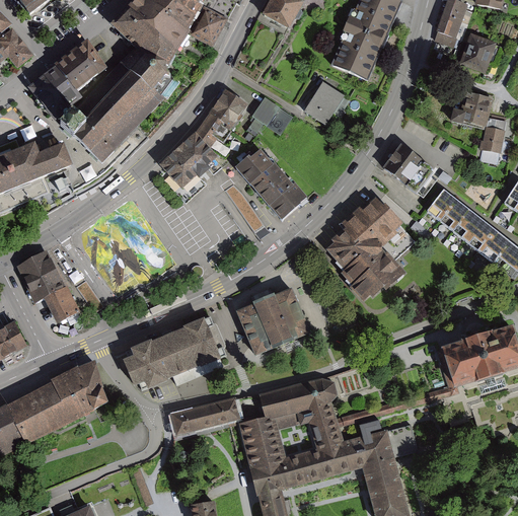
[(13,0),(26,17),(51,0),(13,0)]
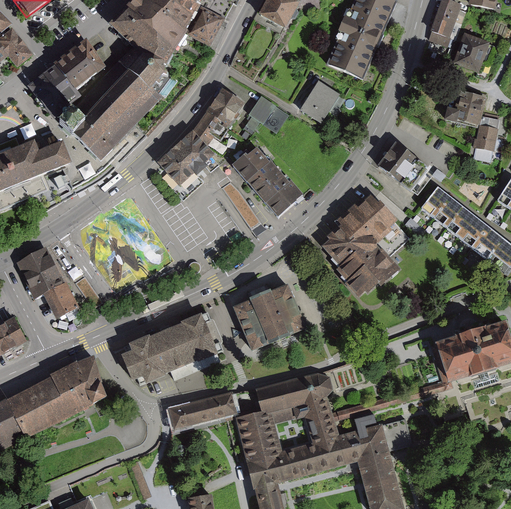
[(162,19),(143,0),(137,0),(128,11),(175,50),(184,35),(162,19)]
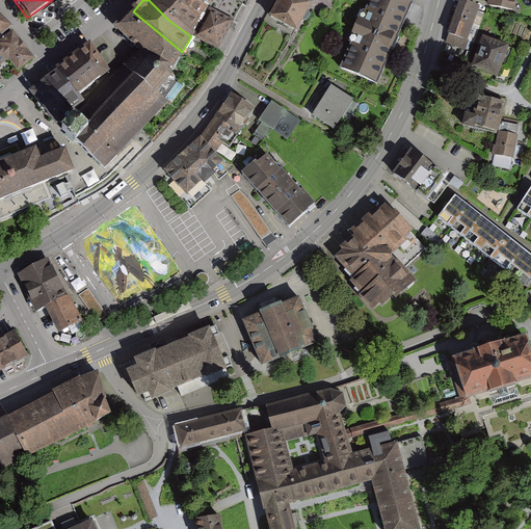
[(197,21),(174,0),(149,0),(168,20),(191,36),(200,23),(197,21)]
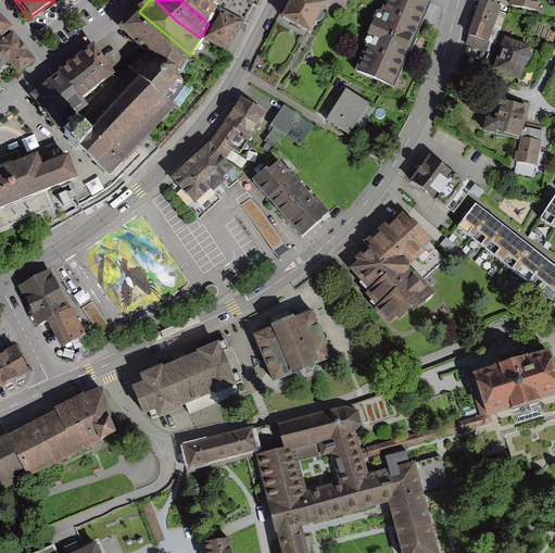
[(213,5),(206,0),(181,0),(206,22),(213,5)]
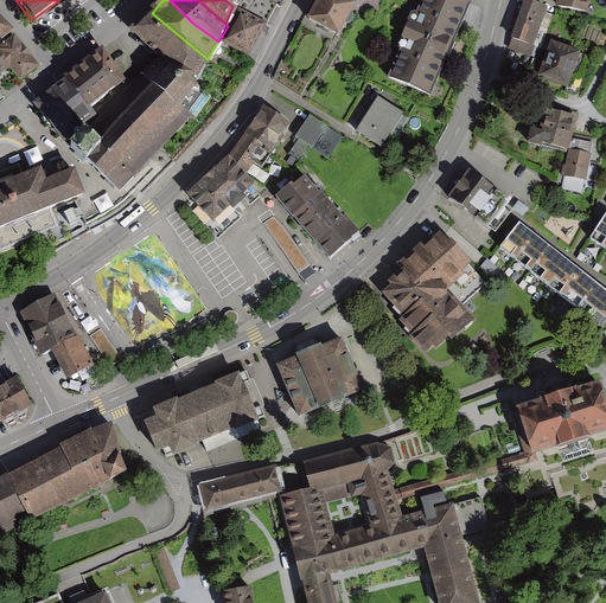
[(312,0),(306,12),(338,31),(356,0),(312,0)]
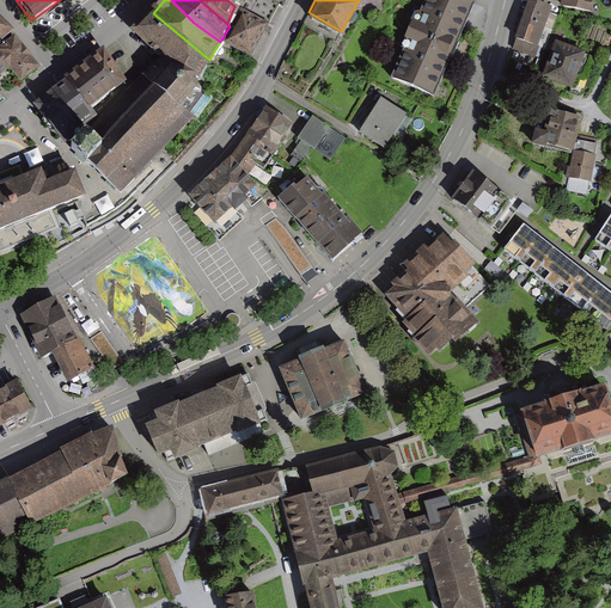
[(407,43),(391,77),(433,96),(463,25),(474,1),(471,0),(427,0),(416,23),(411,22),(403,41),(407,43)]
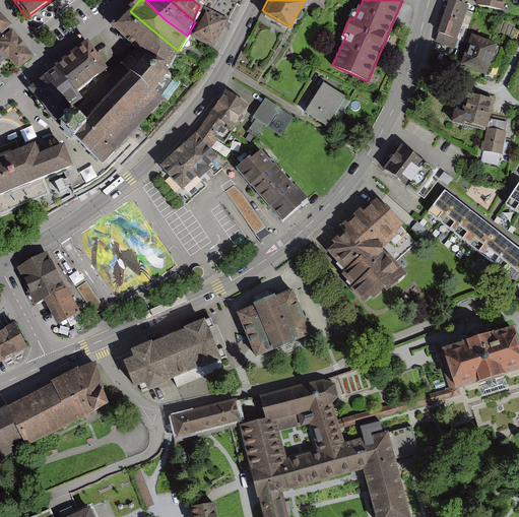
[(467,6),(449,0),(437,34),(456,40),(467,6)]
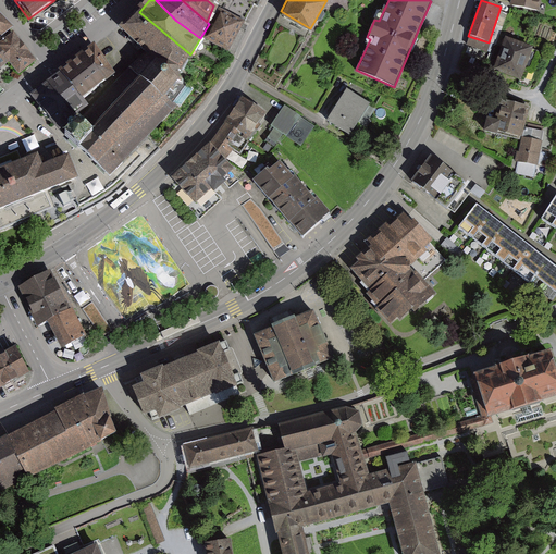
[(513,0),(513,9),(540,14),(542,0),(513,0)]
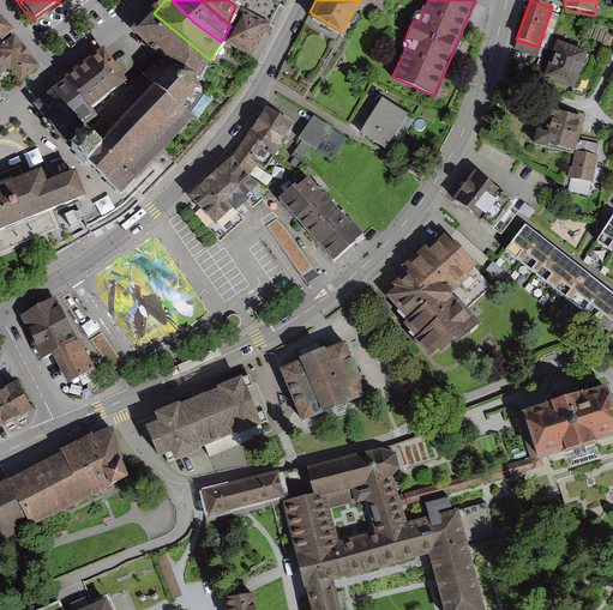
[(272,25),(245,10),(227,42),(253,58),(272,25)]
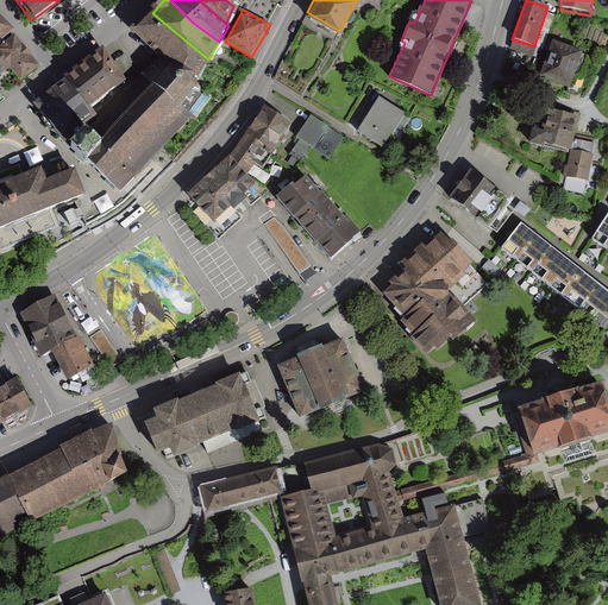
[(208,60),(152,13),(131,33),(156,56),(192,86),(208,60)]
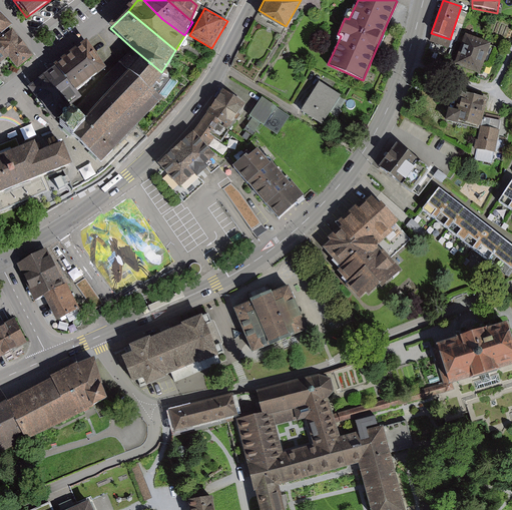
[(0,34),(11,26),(0,15),(0,34)]
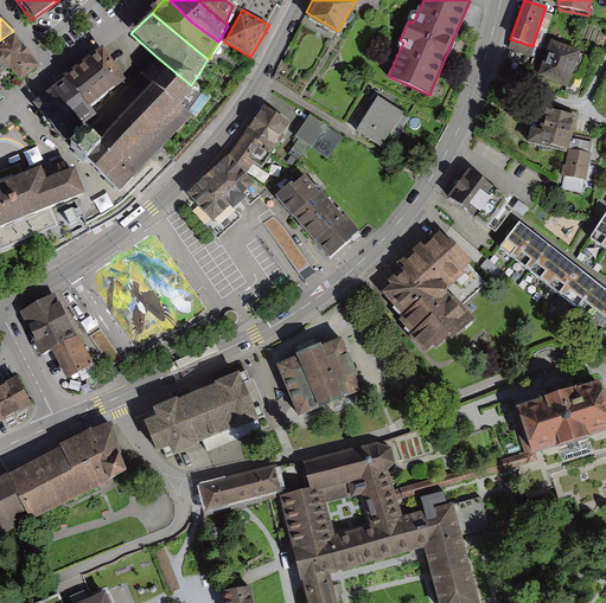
[(0,51),(13,69),(23,82),(40,69),(14,36),(0,46),(0,51)]
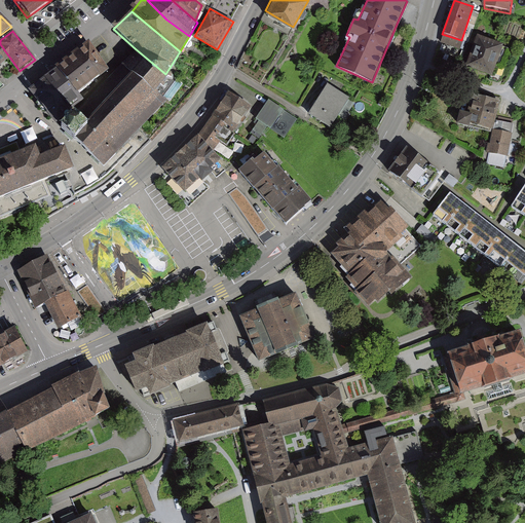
[(100,72),(109,66),(88,36),(80,41),(55,61),(57,63),(77,88),(99,71),(100,72)]
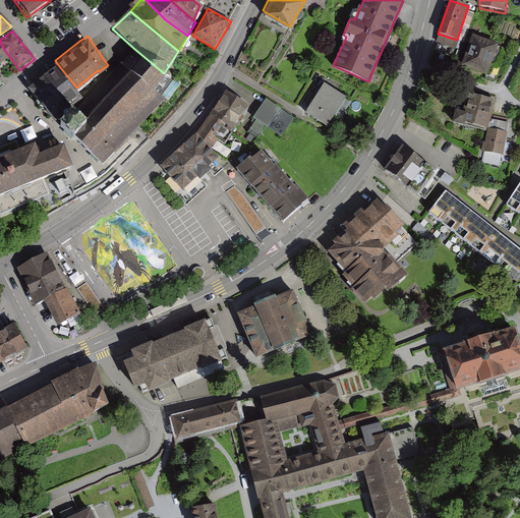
[(499,46),(474,36),(464,62),(488,72),(499,46)]
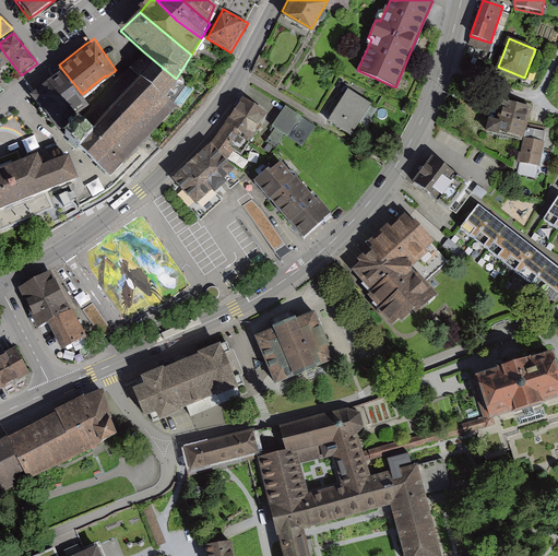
[(0,71),(12,63),(0,47),(0,71)]
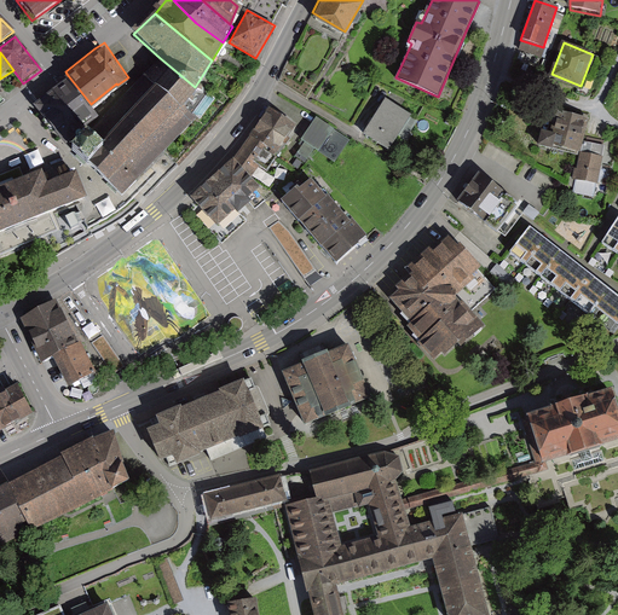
[(195,87),(159,57),(71,146),(122,192),(194,114),(182,104),(195,87)]
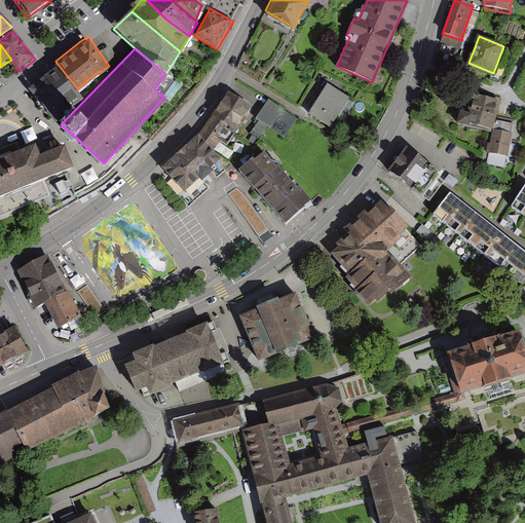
[(57,63),(28,85),(54,119),(70,107),(69,106),(82,95),(77,88),(57,63)]
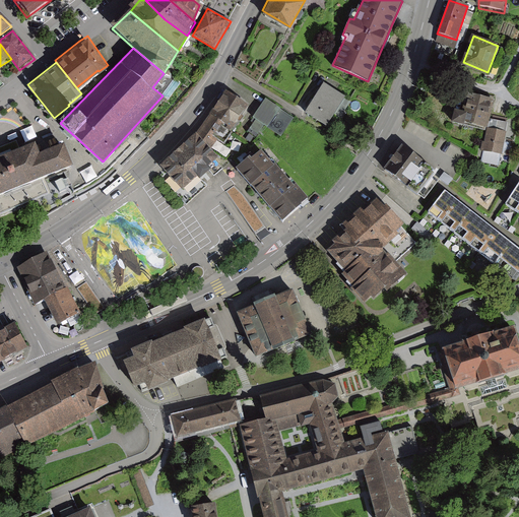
[(323,79),(304,109),(326,122),(344,92),(323,79)]
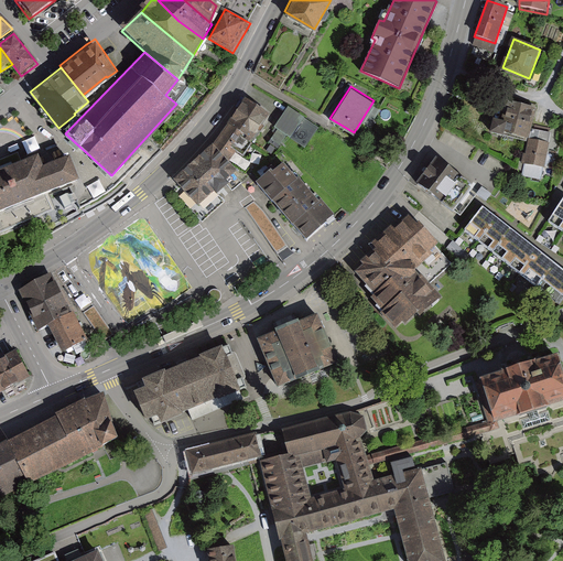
[(228,120),(213,140),(228,158),(235,148),(242,153),(253,137),(269,110),(245,94),(228,120)]
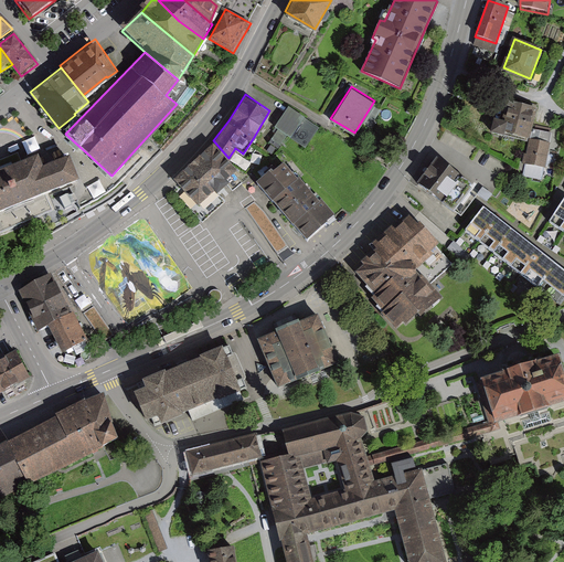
[(535,107),(508,101),(503,122),(493,120),(490,134),(503,137),(504,134),(527,140),(522,161),(547,166),(552,133),(532,130),(535,107)]
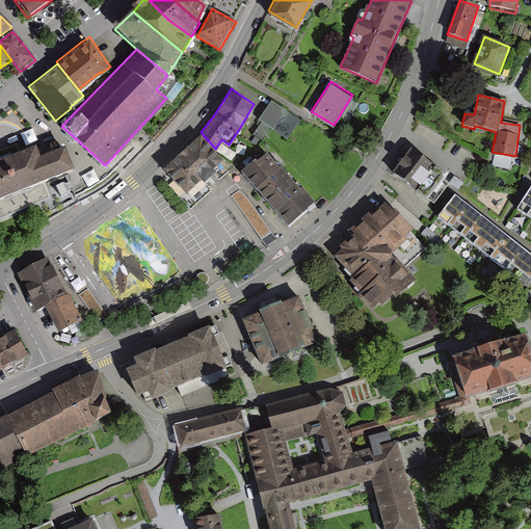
[(287,136),(300,116),(271,97),(258,116),(261,118),(253,131),(261,137),(270,125),(273,127),(287,136)]
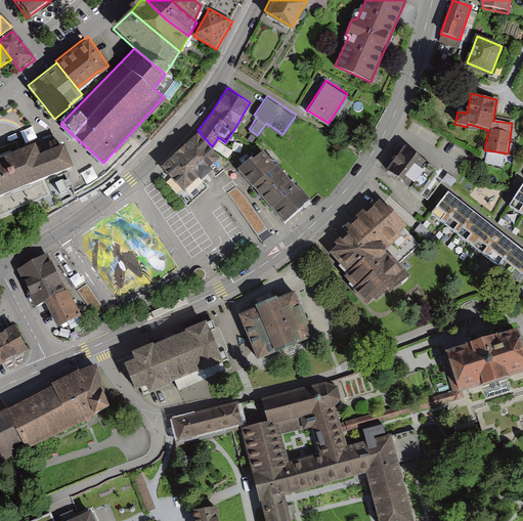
[(198,130),(160,163),(182,188),(220,156),(212,146),(198,130)]
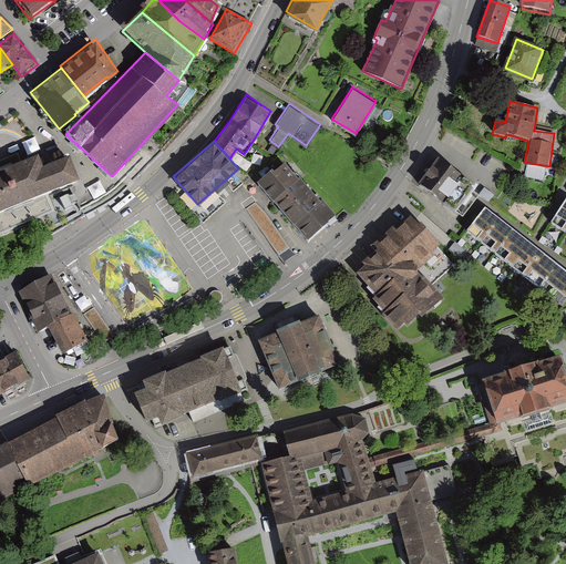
[(76,178),(68,154),(41,165),(38,155),(0,170),(0,231),(37,215),(42,213),(52,209),(44,192),(76,178)]
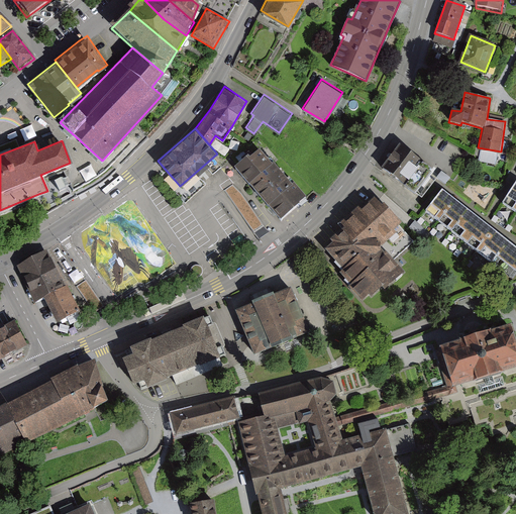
[(422,163),(402,143),(382,165),(403,184),(422,163)]
